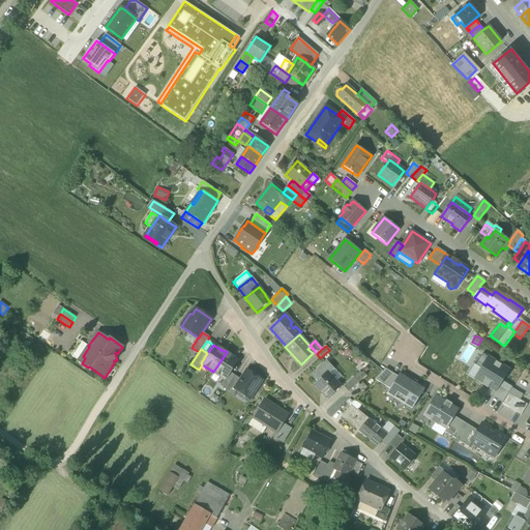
[(229,353),(227,352),(213,372),(225,379),(226,379),(230,373),(237,361),(232,357),(228,355),(229,353)]
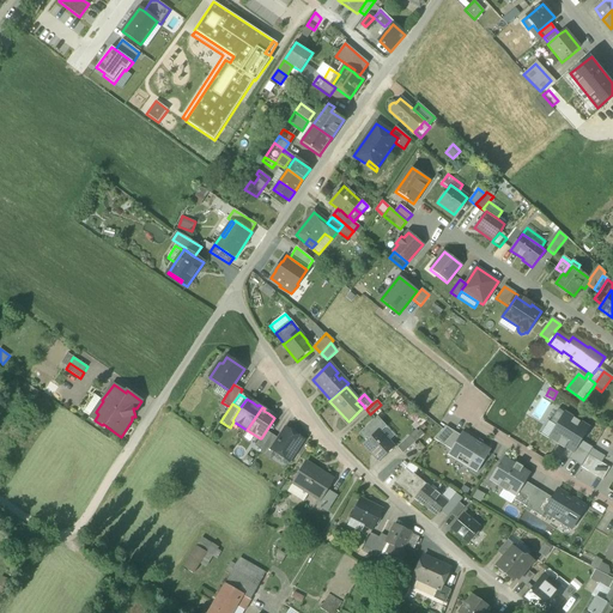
[(558,410),(550,423),(557,426),(564,413),(558,410)]
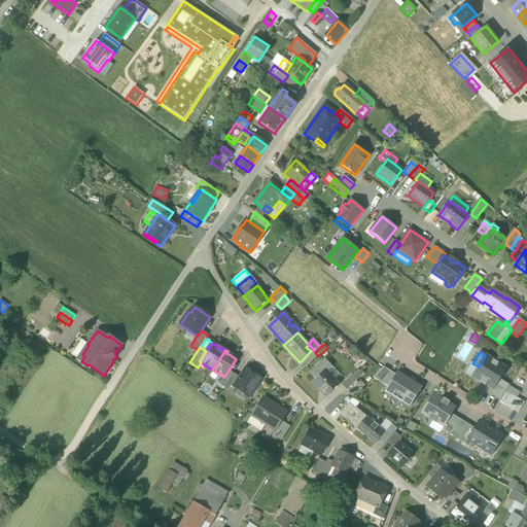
[(479,366),(472,376),(472,377),(480,381),(479,382),(485,386),(486,385),(492,389),(493,389),(499,379),(505,367),(485,355),(479,366)]
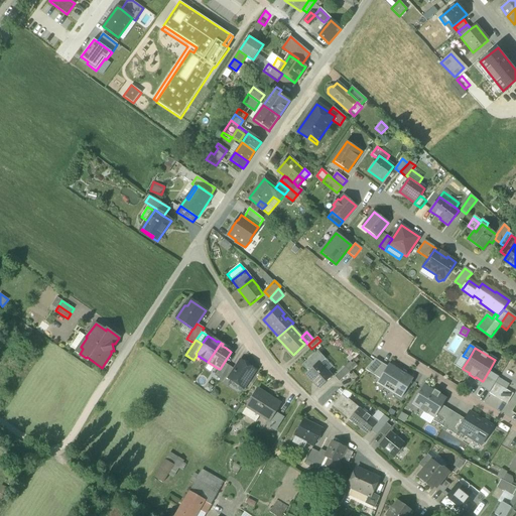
[(302,366),(307,372),(317,364),(318,365),(324,360),(316,353),(302,366)]
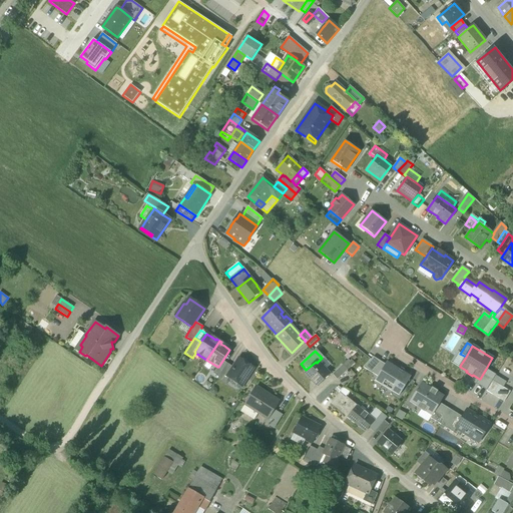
[(459,353),(452,363),(459,367),(460,367),(460,366),(466,357),(460,354),(459,353)]
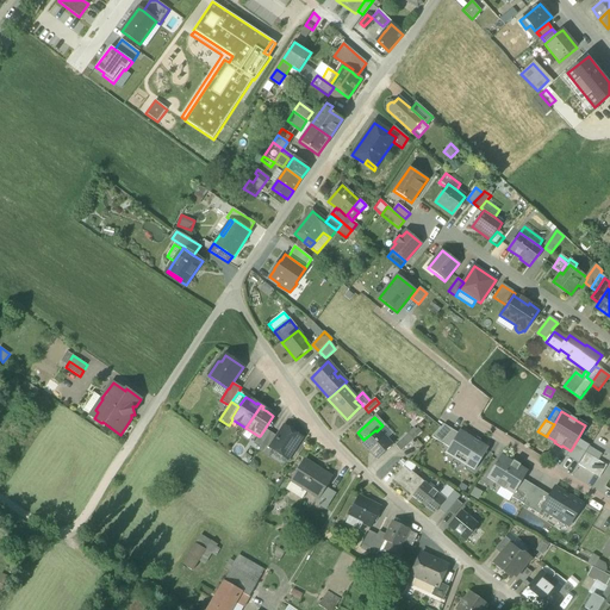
[(384,424),(383,425),(377,431),(385,441),(386,440),(393,434),(384,424)]
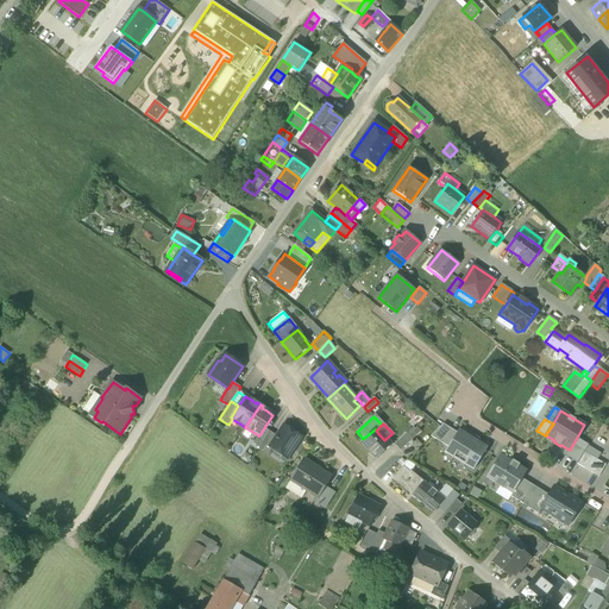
[(431,437),(447,447),(457,433),(443,424),(431,437)]
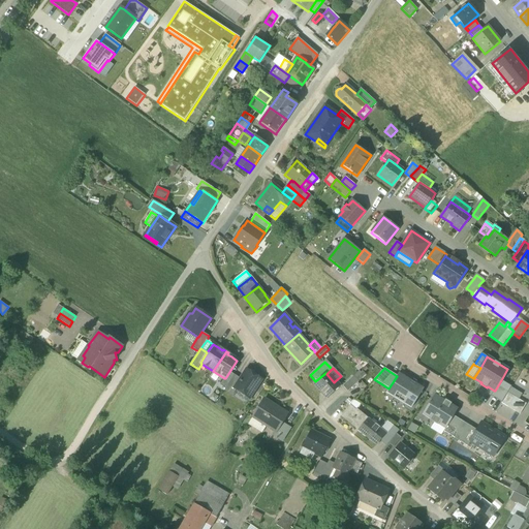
[(237,390),(249,398),(261,380),(246,370),(241,379),(235,389),(237,390)]
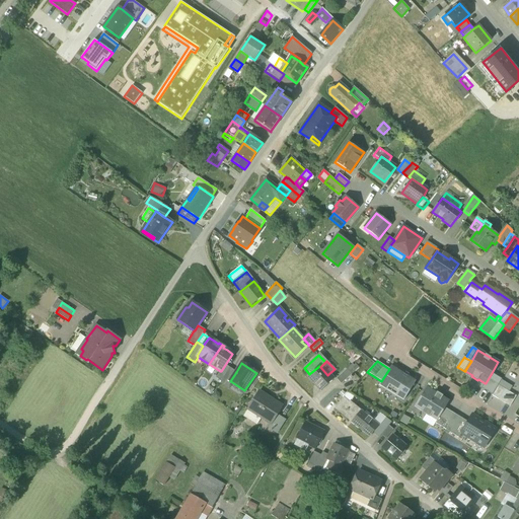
[(352,364),(346,371),(351,376),(359,368),(355,364),(354,366),(352,364)]
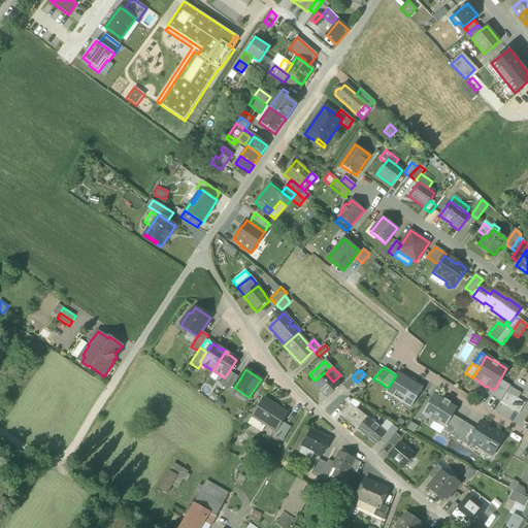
[(220,385),(225,388),(234,374),(229,371),(225,377),(224,377),(220,385)]
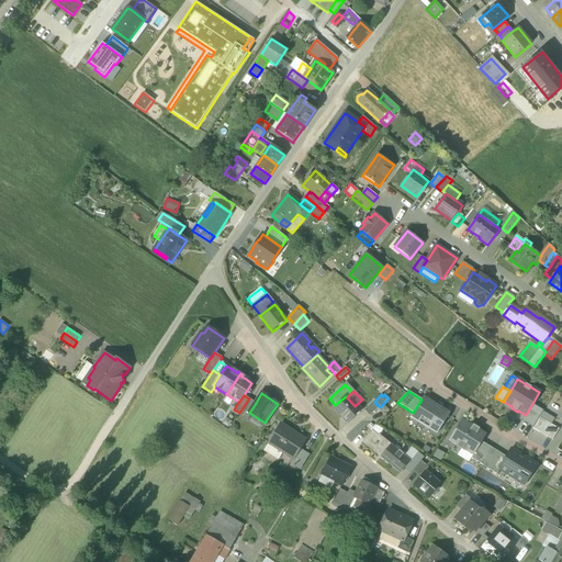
[(427,395),(426,397),(441,407),(442,405),(427,395)]
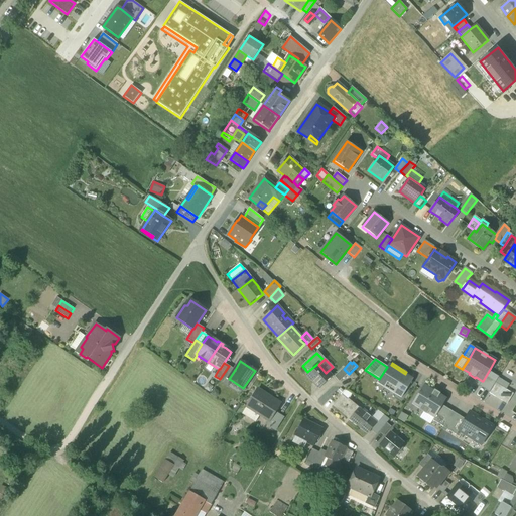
[(326,373),(318,365),(317,364),(307,372),(305,375),(318,388),(331,377),(327,372),(326,373)]
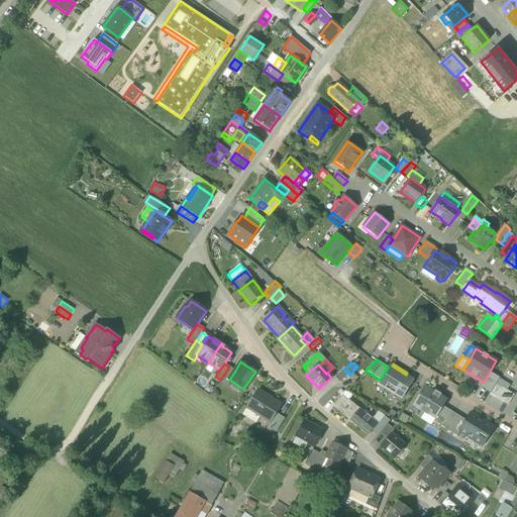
[(390,365),(388,368),(380,380),(378,384),(402,399),(414,380),(406,375),(392,366),(390,365)]
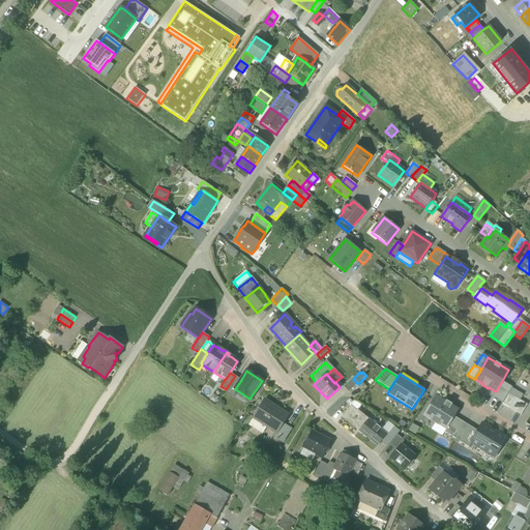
[(241,380),(235,376),(226,389),(225,391),(232,396),(237,390),(235,389),(241,380)]
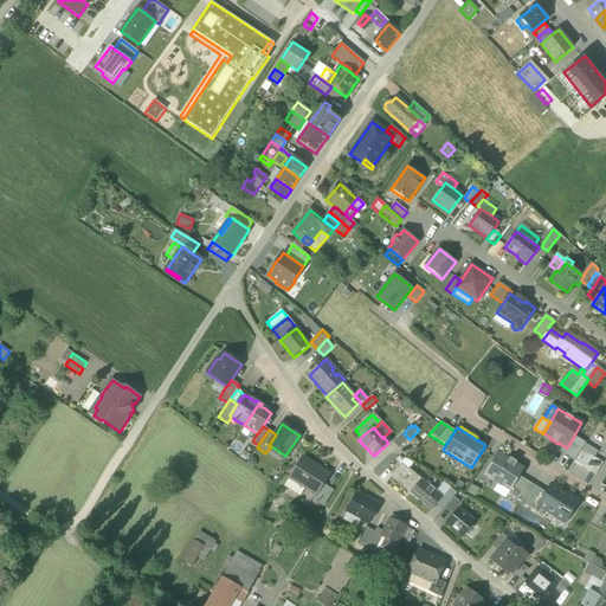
[(392,443),(398,450),(410,439),(404,433),(392,443)]
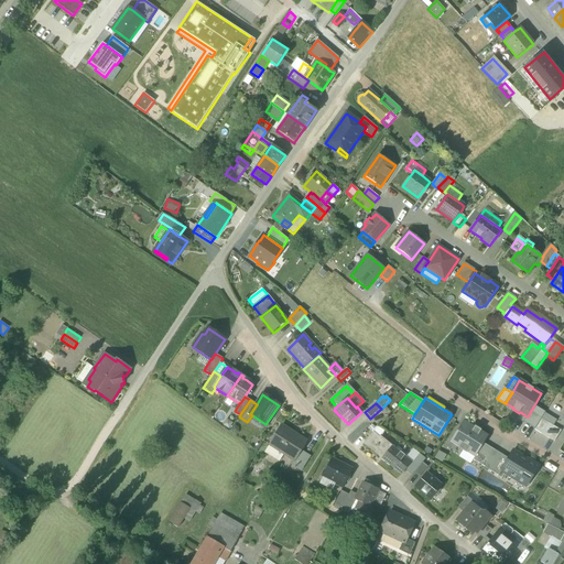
[(527,416),(523,422),(535,430),(542,419),(545,412),(534,405),(528,416),(527,416)]
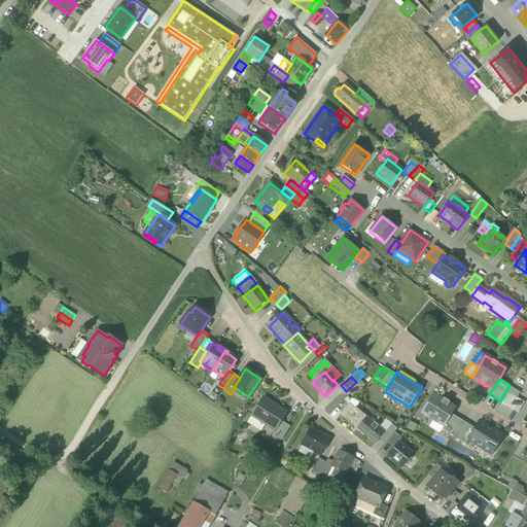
[(510,387),(506,391),(516,397),(520,392),(510,387)]
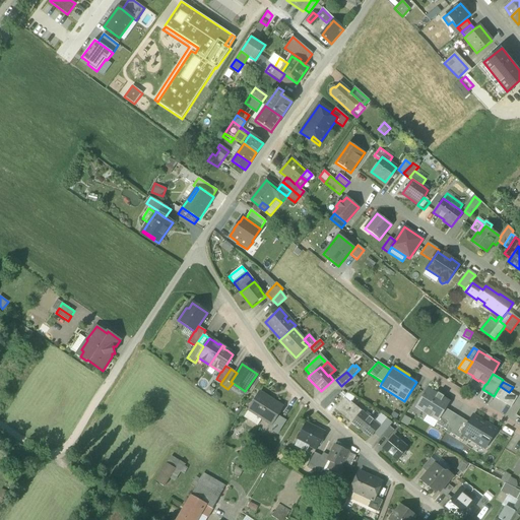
[(509,392),(500,386),(494,396),(493,396),(511,407),(517,397),(509,392)]
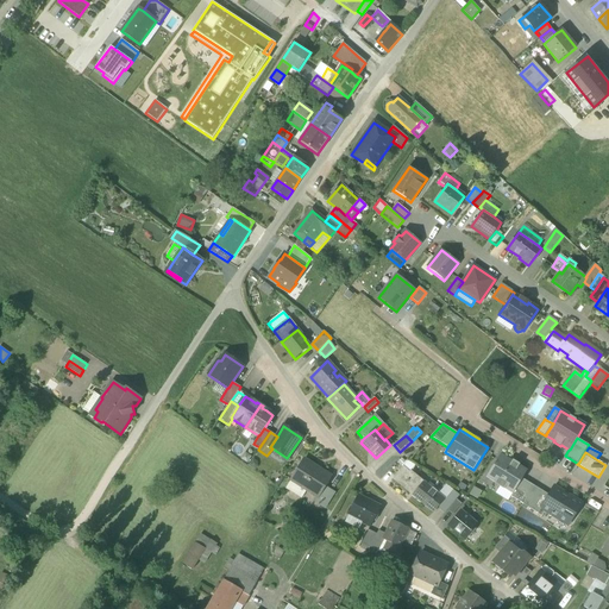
[(500,487),(512,494),(513,494),(522,478),(527,470),(520,465),(513,460),(501,453),(485,478),(500,487)]
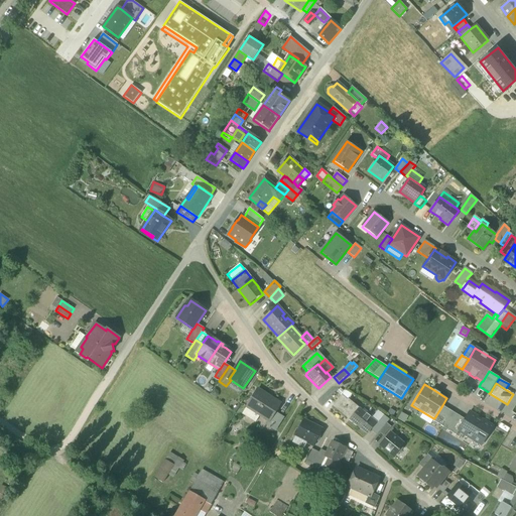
[(258,389),(246,407),(260,416),(268,421),(269,421),(275,412),(280,404),(272,398),(271,400),(266,397),(267,395),(258,389)]
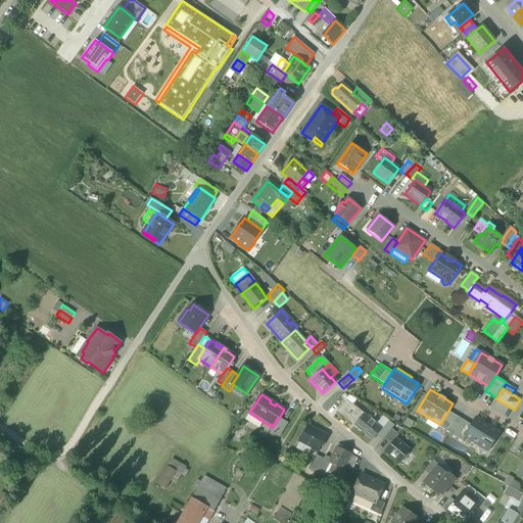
[(350,396),(346,401),(351,407),(352,406),(358,400),(350,396)]
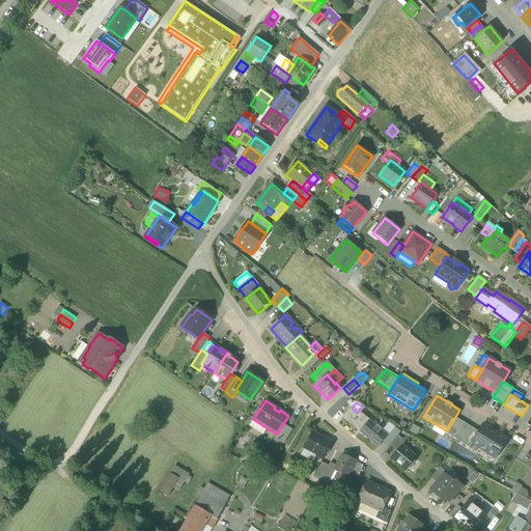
[(342,418),(358,431),(367,419),(358,412),(357,413),(352,408),(342,418)]
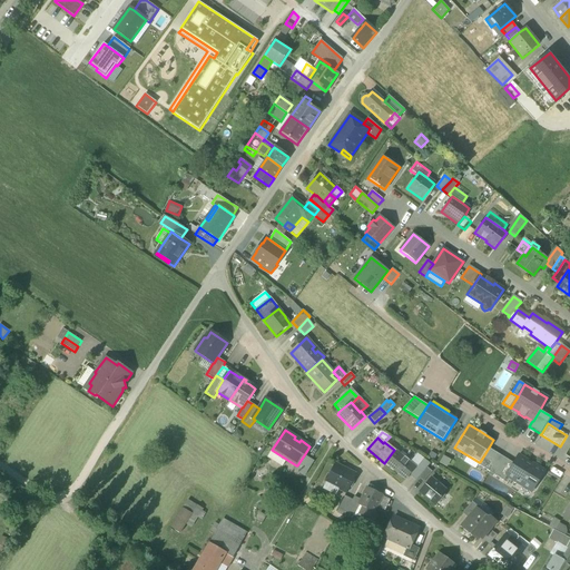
[(500,455),(489,448),(480,462),(479,462),(478,465),(490,472),(500,455)]
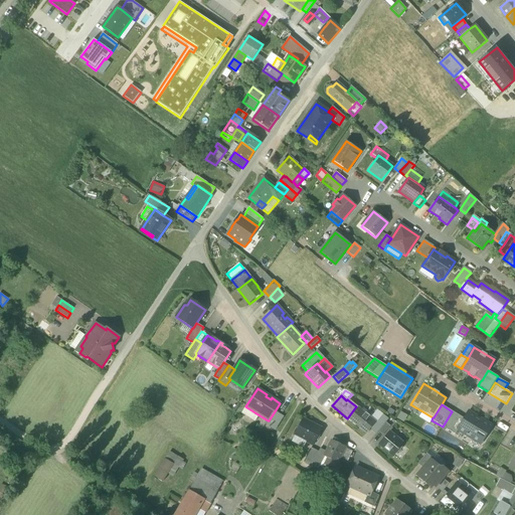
[(255,420),(260,415),(245,406),(242,412),(242,413),(254,421),(255,420)]
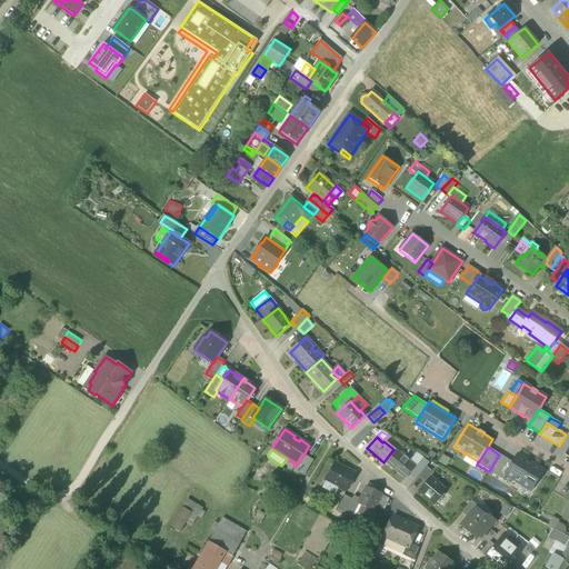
[(383,462),(385,463),(396,450),(393,449),(383,462)]
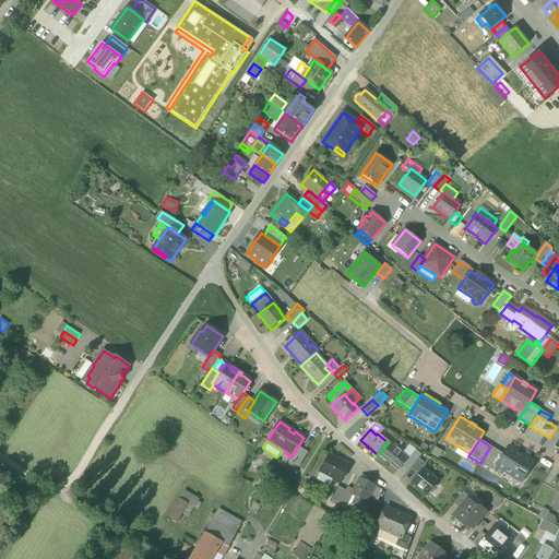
[(395,470),(397,471),(402,465),(407,458),(403,453),(389,442),(378,455),(395,470)]
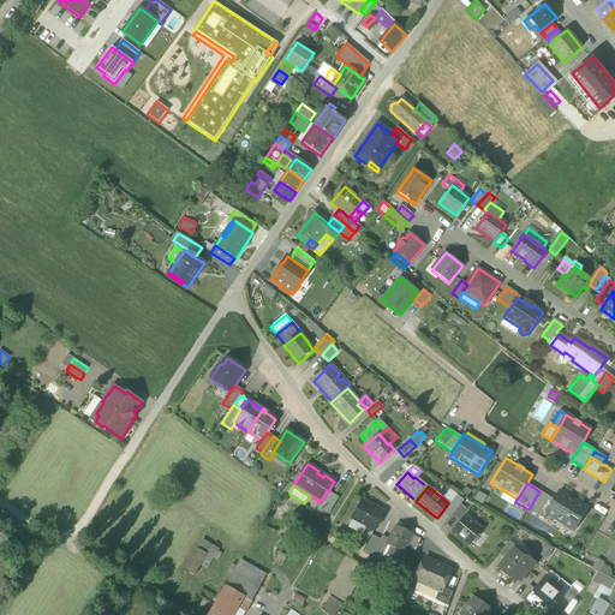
[(451,490),(443,499),(448,503),(451,505),(458,496),(451,490)]
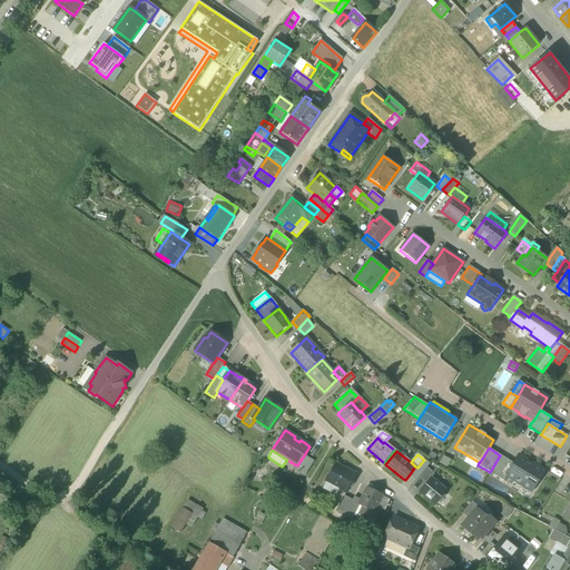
[(294,470),(304,475),(313,462),(304,455),(297,465),(296,465),(294,470)]
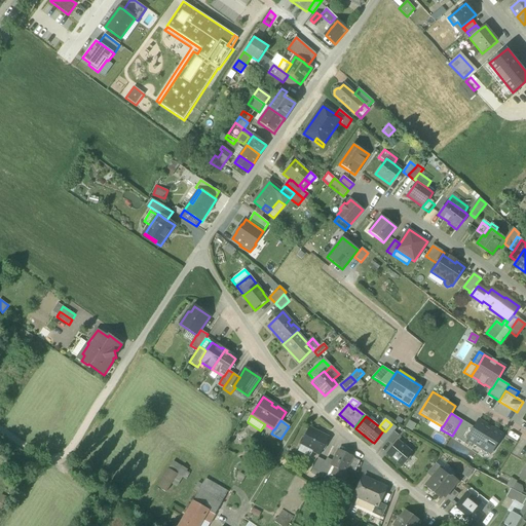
[(439,433),(441,429),(442,426),(431,420),(428,426),(439,433)]
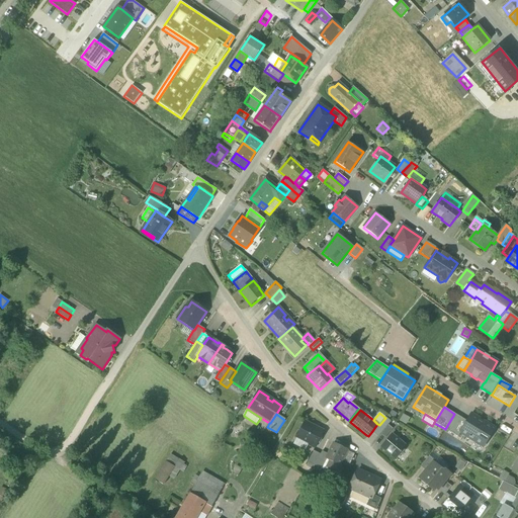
[(457,437),(460,432),(459,432),(466,421),(454,414),(445,429),(457,437)]
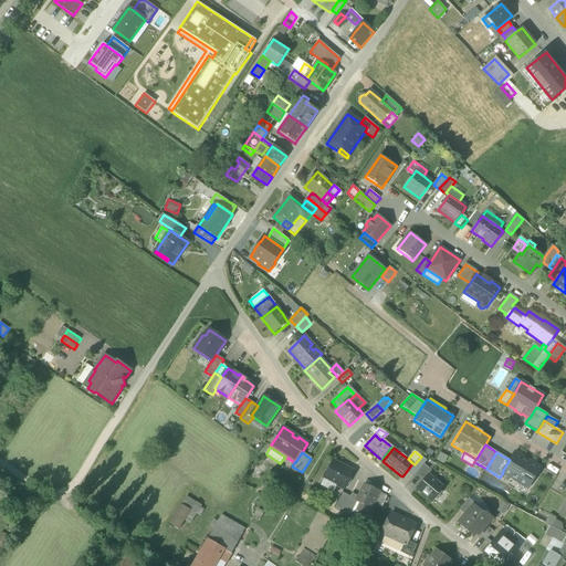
[(541,468),(515,452),(510,460),(502,472),(503,472),(512,478),(511,479),(527,489),(541,468)]
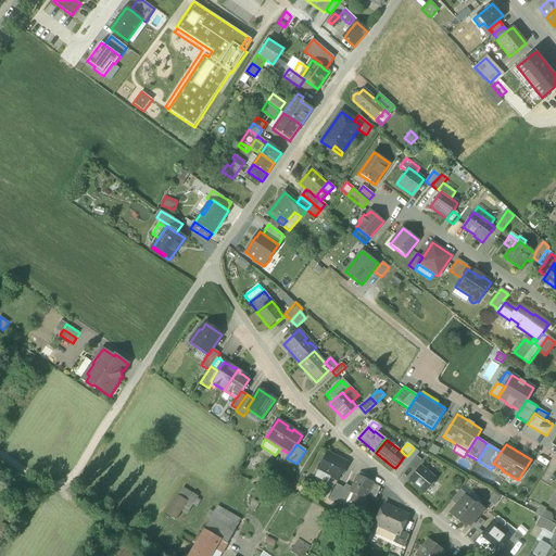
[(432,445),(428,452),(436,456),(440,450),(432,445)]
